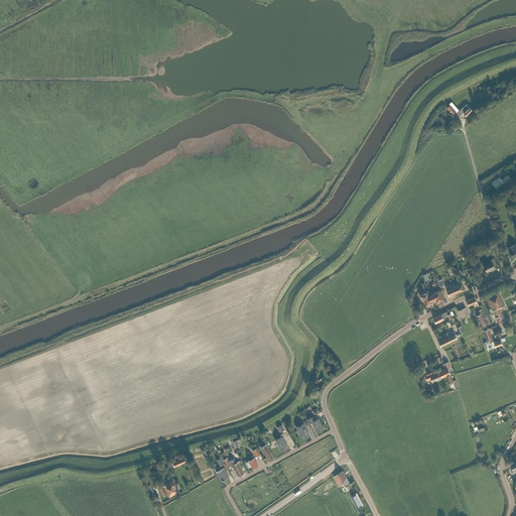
[(456,111),(458,113),(460,111),(452,102),(449,104),(450,105),(447,108),(453,114),(456,111)]
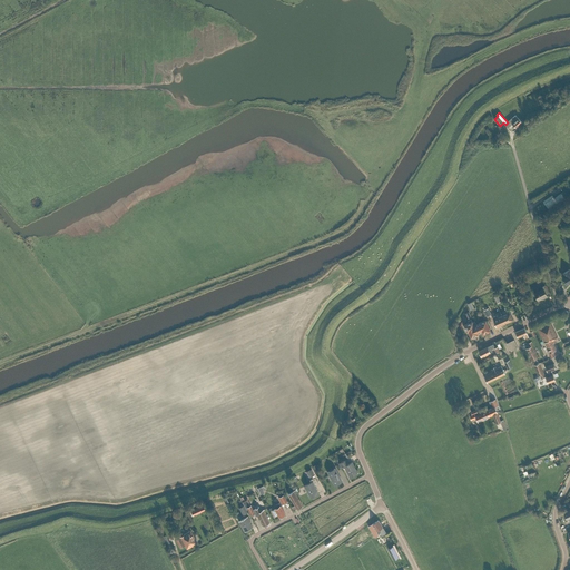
[(516,116),(508,123),(505,125),(508,127),(512,124),(516,128),(522,123),(516,116)]
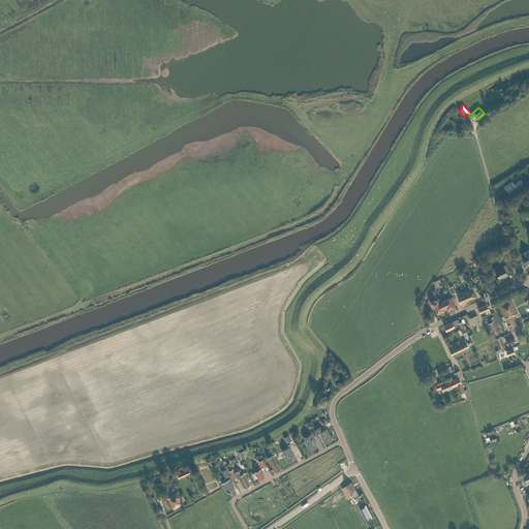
[(512,181),(504,187),(509,194),(518,188),(519,189),(525,185),(523,183),(522,181),(517,184),(518,186),(517,187),(512,181)]
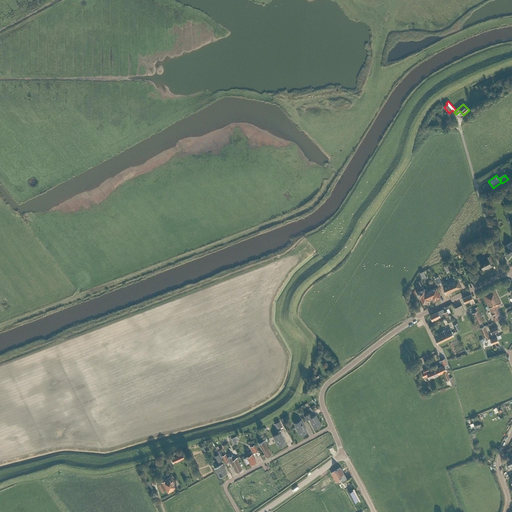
[(488,259),(480,264),(483,270),(488,267),(489,268),(491,266),(490,265),(494,263),(490,256),(487,258),(488,259)]
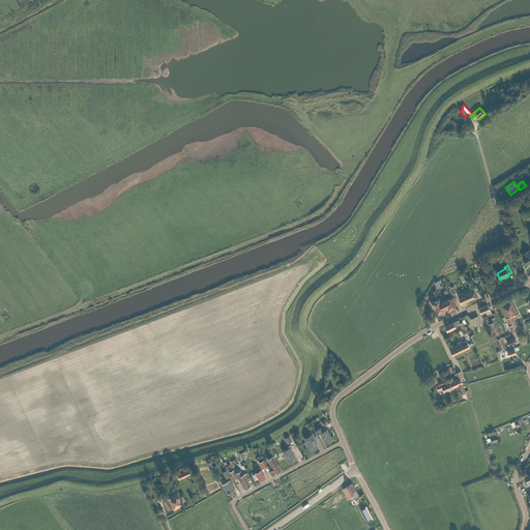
[(477,284),(479,283),(478,278),(477,280),(476,277),(471,280),(474,287),(477,286),(477,284)]
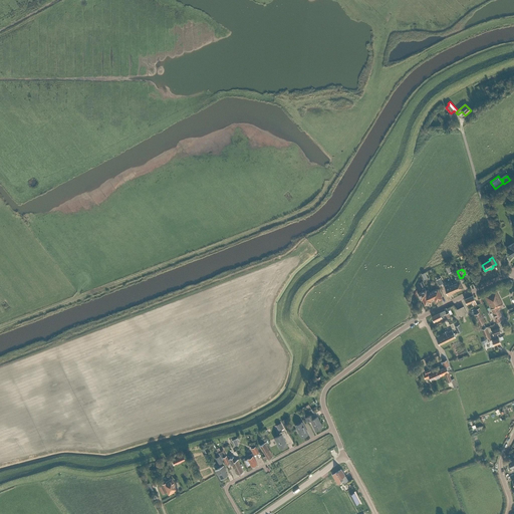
[(452,285),(455,292),(463,288),(459,280),(457,281),(457,283),(452,285)]
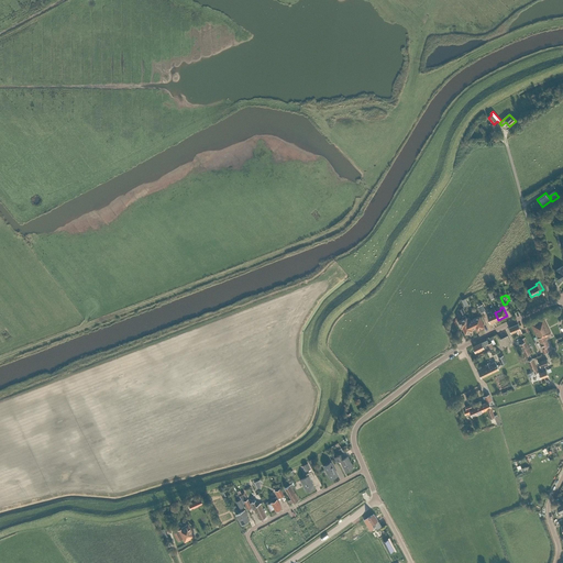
[(490,323),(498,320),(495,312),(492,313),(490,311),(486,313),(490,323)]
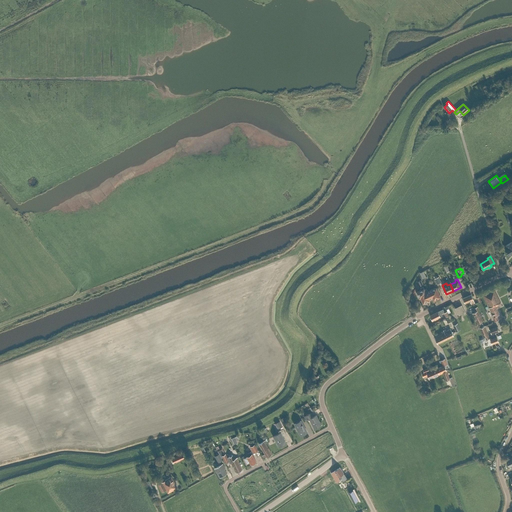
[(430,300),(432,299),(428,290),(426,288),(425,289),(424,287),(424,288),(423,286),(420,288),(421,289),(417,291),(420,298),(421,297),(423,303),(430,300)]
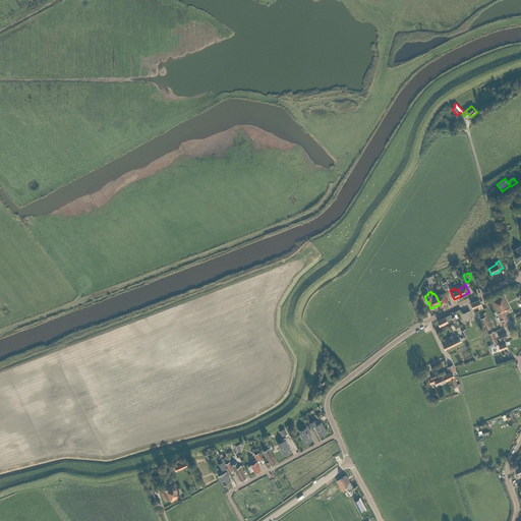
[(436,295),(440,304),(441,303),(442,305),(449,302),(444,292),(440,294),(440,293),(436,295)]
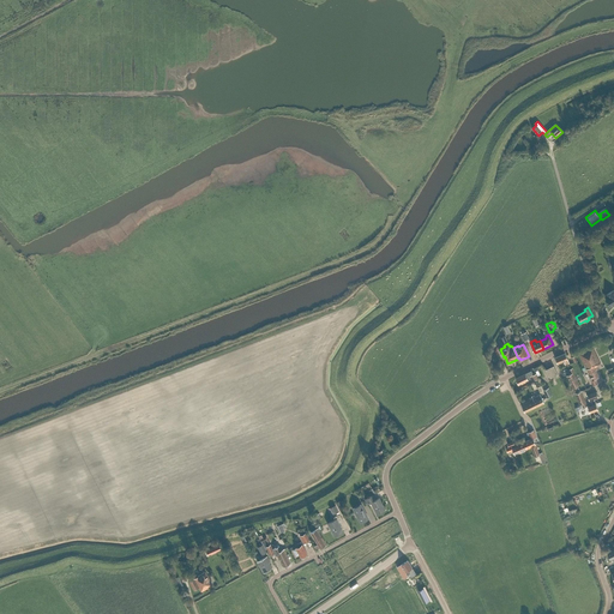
[(579,354),(588,369),(593,380),(591,380),(594,385),(599,383),(596,378),(600,377),(596,369),(597,368),(596,366),(597,366),(596,365),(601,362),(593,348),(579,354)]
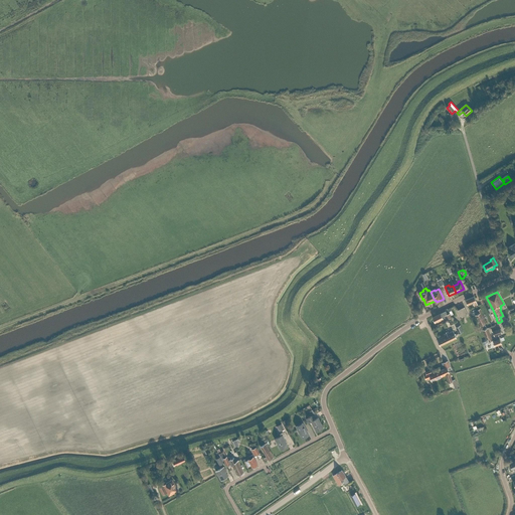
[(475,297),(466,300),(468,305),(473,303),(475,306),(478,304),(475,297)]
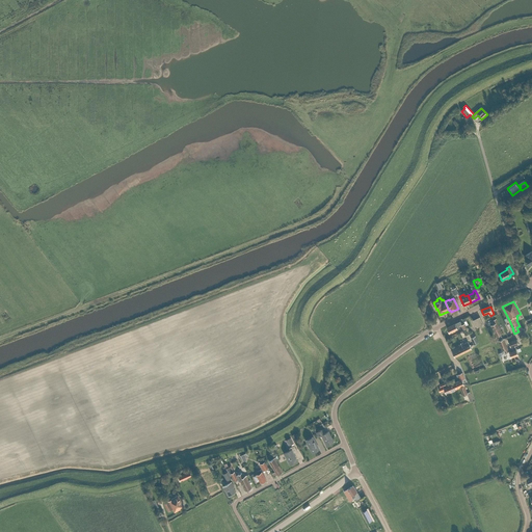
[(479,326),(482,324),(483,324),(479,317),(474,320),(477,327),(479,326)]
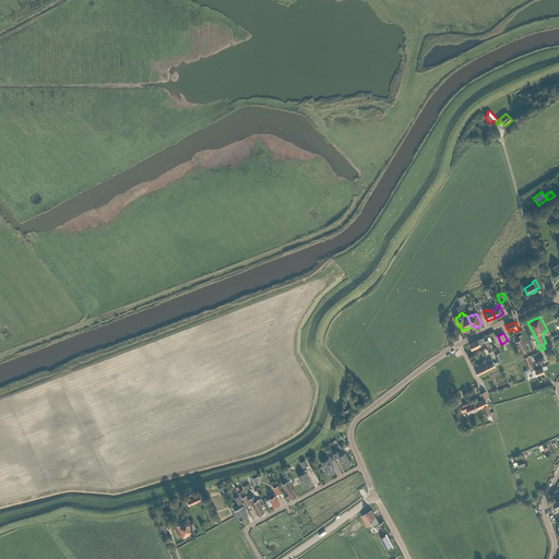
[(520,340),(515,342),(522,354),(523,353),(524,355),(527,354),(526,352),(528,351),(523,339),(522,334),(519,336),(520,340)]
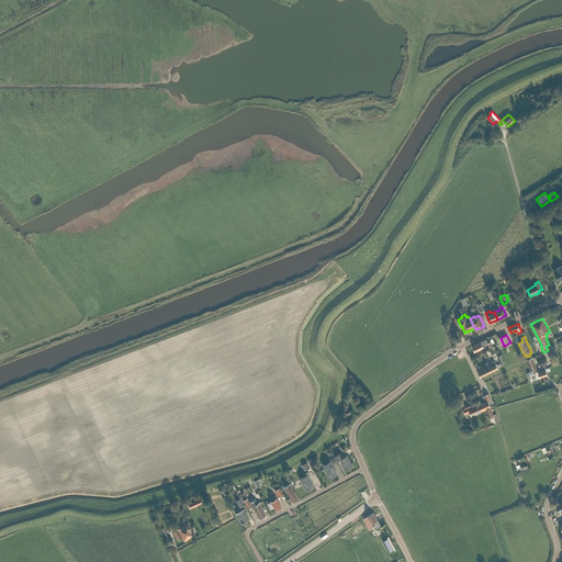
[(486,339),(472,347),(475,352),(485,347),(484,344),(485,344),(489,343),(486,339)]
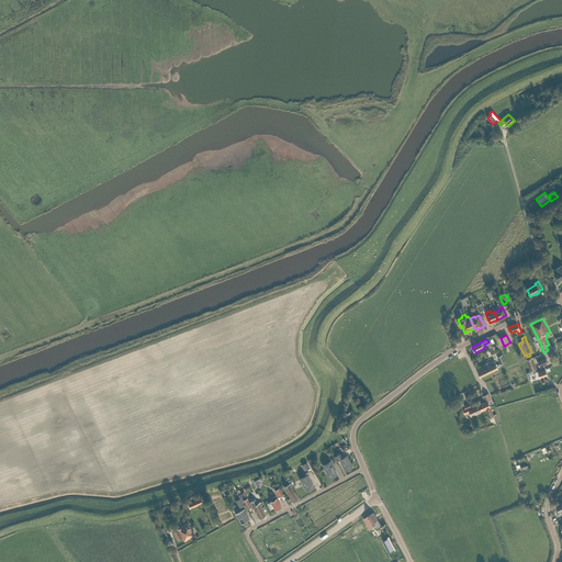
[(532,357),(527,360),(530,370),(532,370),(534,373),(538,371),(532,357)]
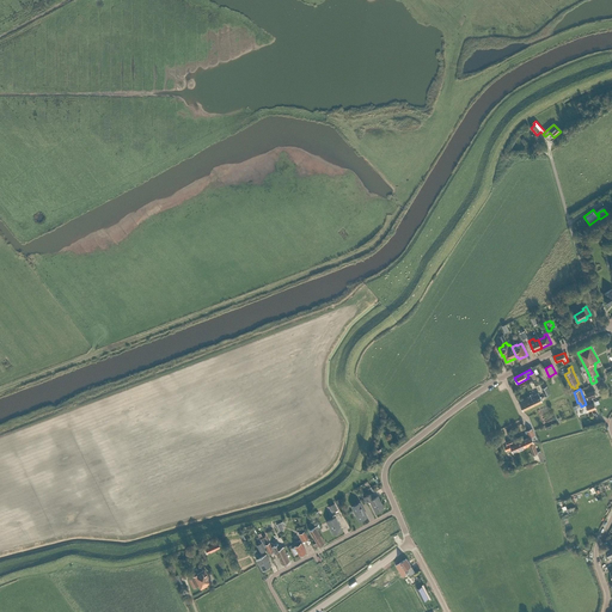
[(533,397),(520,404),(524,410),(543,402),(538,393),(532,396),(533,397)]
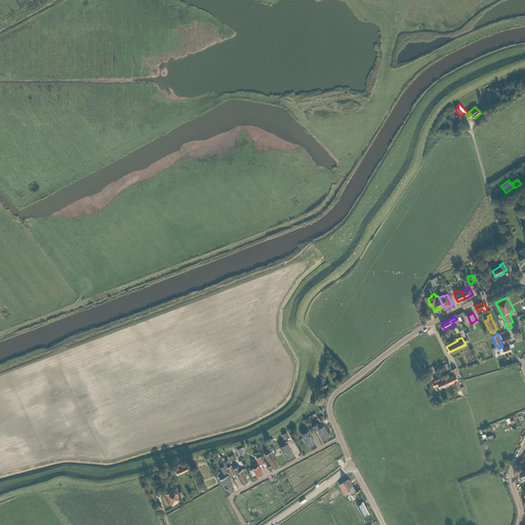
[(454,382),(458,380),(456,374),(454,375),(448,378),(450,384),(454,382)]
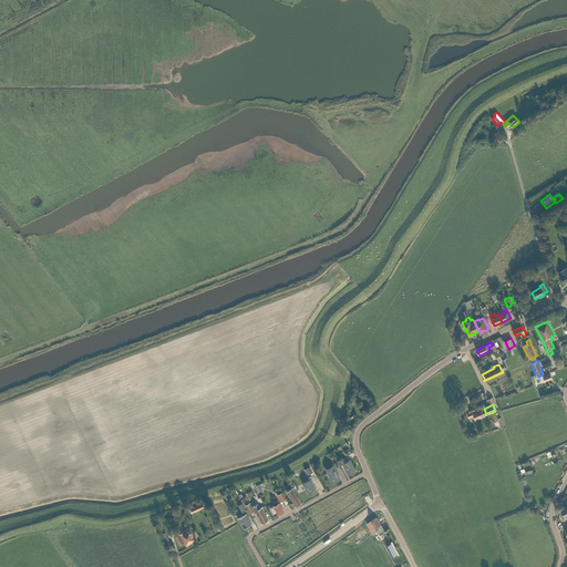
[(486,414),(484,409),(475,412),(475,411),(474,408),(468,410),(470,412),(467,413),(470,418),(474,415),(475,420),(485,416),(486,414)]
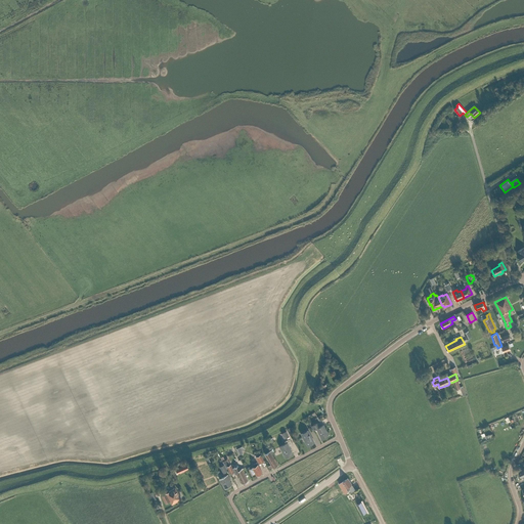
[(457,380),(453,382),(457,392),(459,393),(462,392),(463,395),(466,394),(463,386),(461,387),(457,380)]
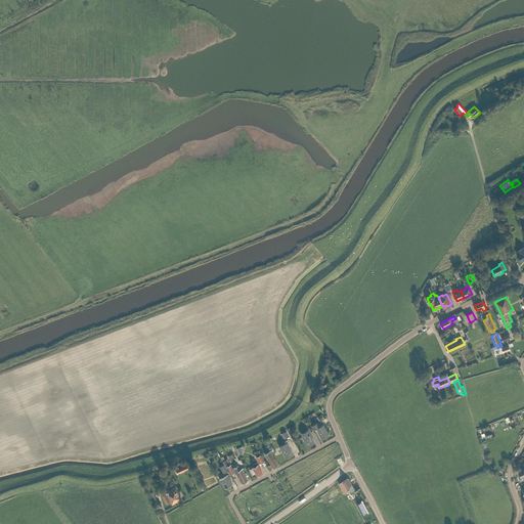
[(311,422),(309,423),(313,430),(316,429),(321,438),(329,435),(323,425),(320,427),(318,422),(313,425),(311,422)]
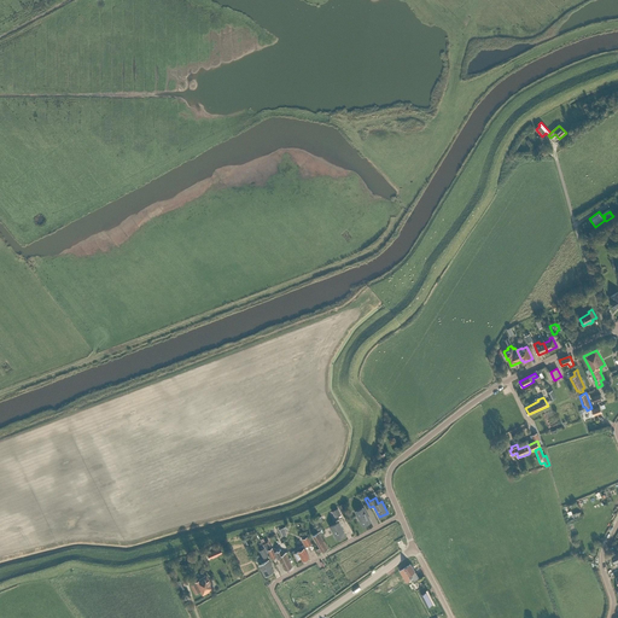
[(363,508),(355,512),(362,526),(371,522),(363,508)]
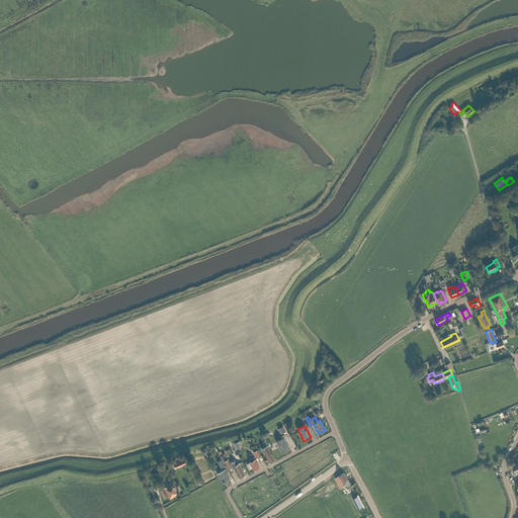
[(282,438),(276,442),(282,452),(289,448),(285,441),(289,439),(286,434),(281,437),(282,438)]
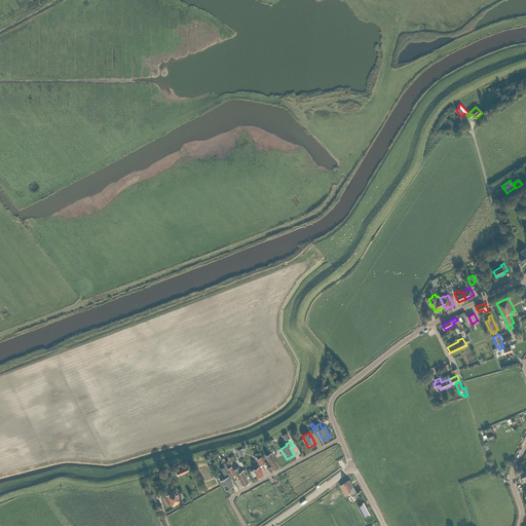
[(271,453),(265,456),(271,466),(269,467),(271,472),(279,467),(271,453)]
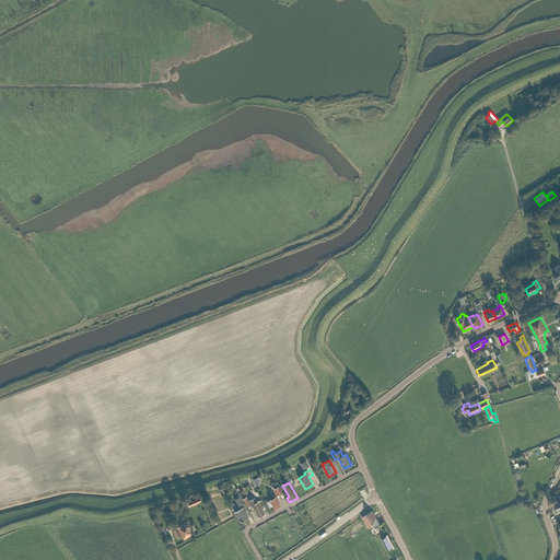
[(277,483),(272,487),(273,489),(277,496),(282,492),(278,486),(277,483)]
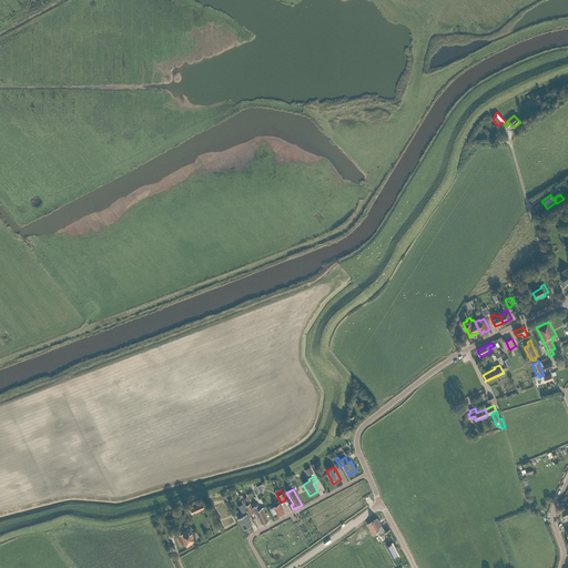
[(245,498),(242,500),(243,504),(243,503),(245,507),(246,506),(250,514),(254,511),(254,514),(255,513),(259,518),(260,518),(263,524),(269,521),(264,511),(265,510),(263,508),(260,509),(257,505),(252,508),(250,504),(249,505),(245,498)]
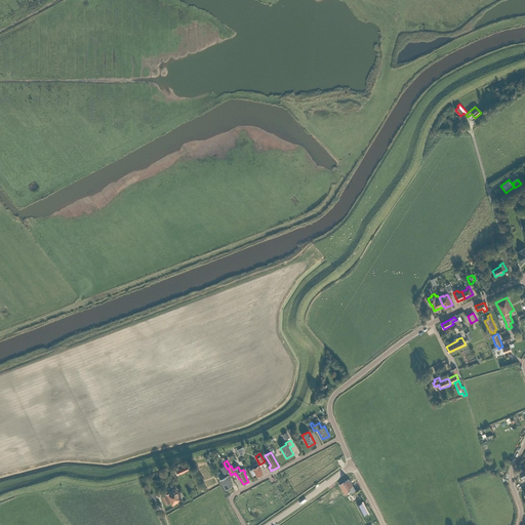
[(252,469),(250,470),(253,475),(255,474),(257,477),(263,474),(258,466),(257,466),(256,463),(253,465),(254,468),(252,469)]
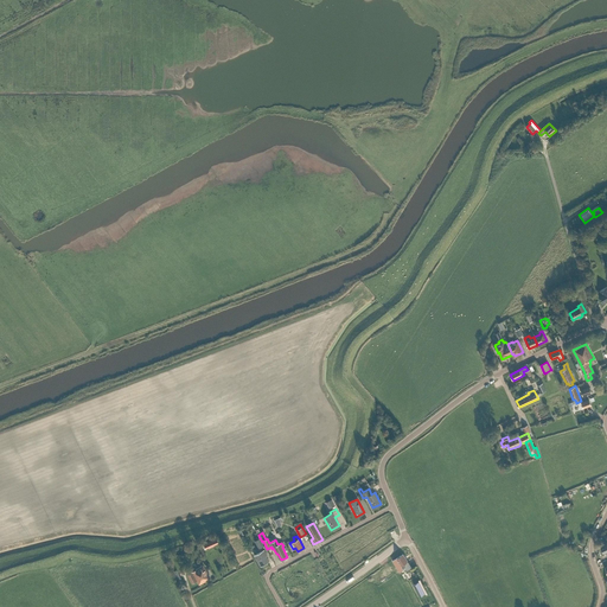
[(216,538),(204,544),(205,548),(218,543),(216,538)]
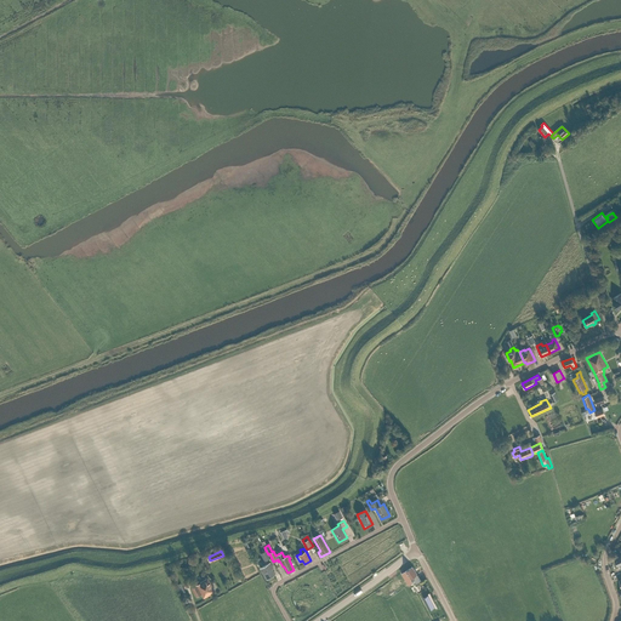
[(271,563),(260,568),(266,579),(274,574),(271,568),(272,567),(271,563)]
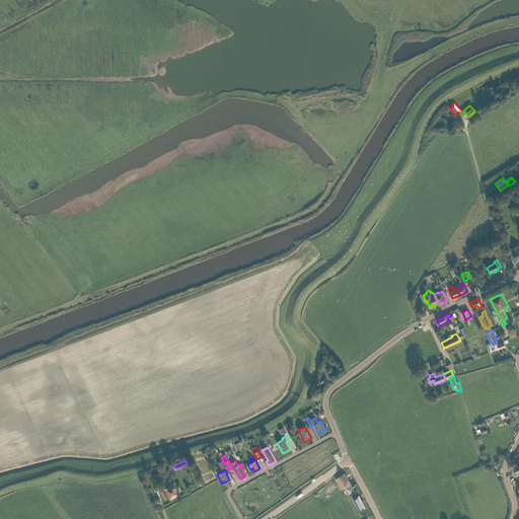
[(345,473),(340,477),(344,484),(345,485),(340,489),(342,492),(344,491),(346,493),(349,491),(350,492),(354,489),(349,483),(350,482),(349,479),(345,473)]
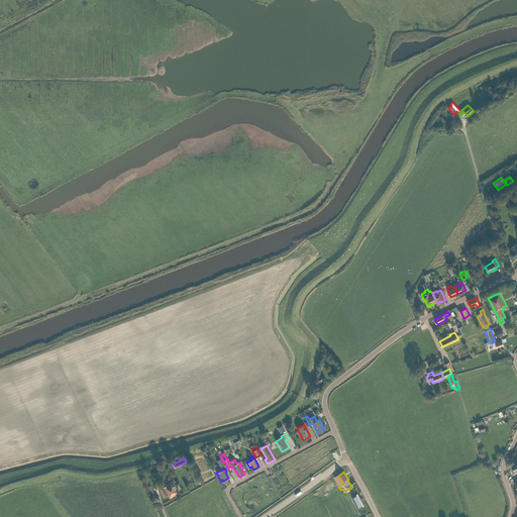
[(173,482),(159,490),(164,497),(168,495),(169,498),(179,492),(173,482)]
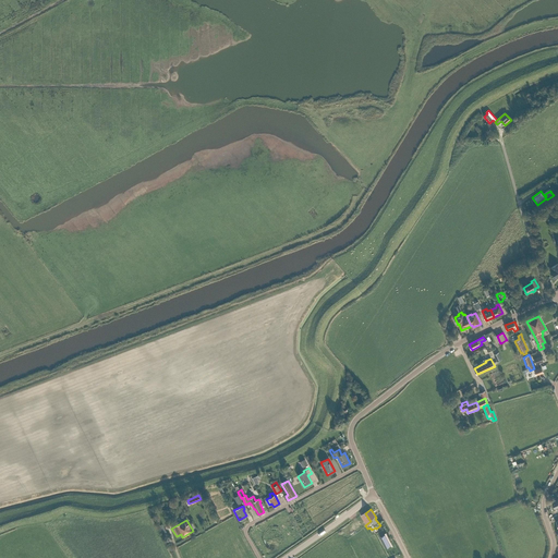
[(385,535),(380,537),(386,547),(390,546),(385,535)]
